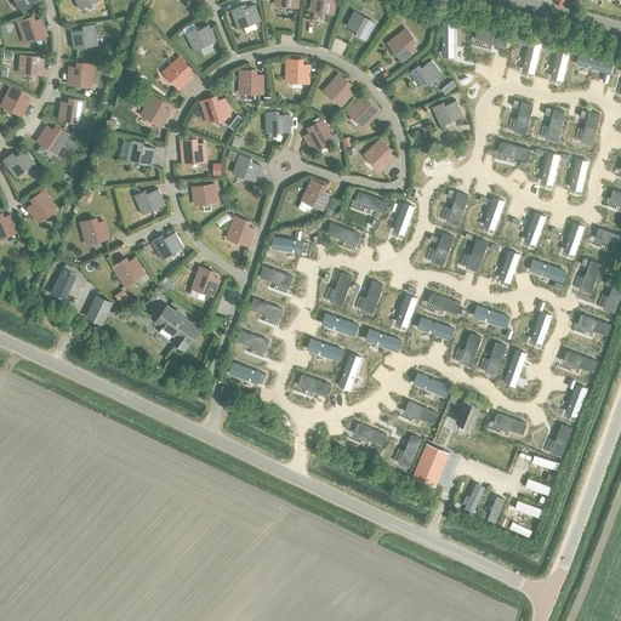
[(38,0),(13,0),(22,12),(39,0),(38,0)]
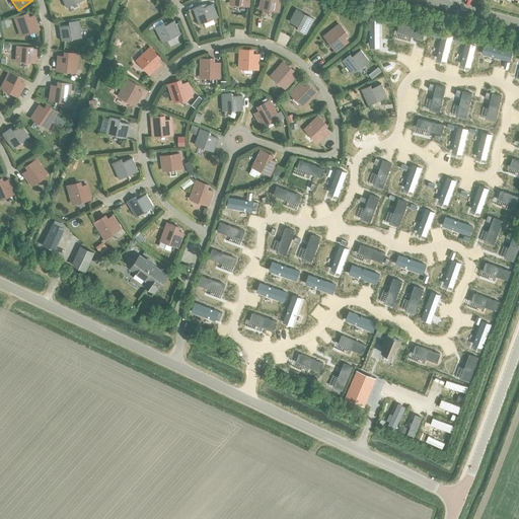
[(261,0),(260,8),(278,11),(280,0),(261,0)]
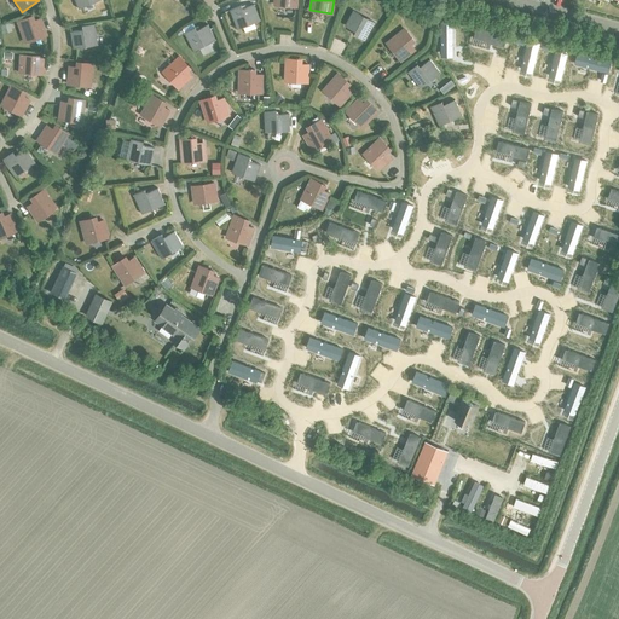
[(237,29),(260,21),(254,5),(242,10),(241,6),(230,10),(237,29)]
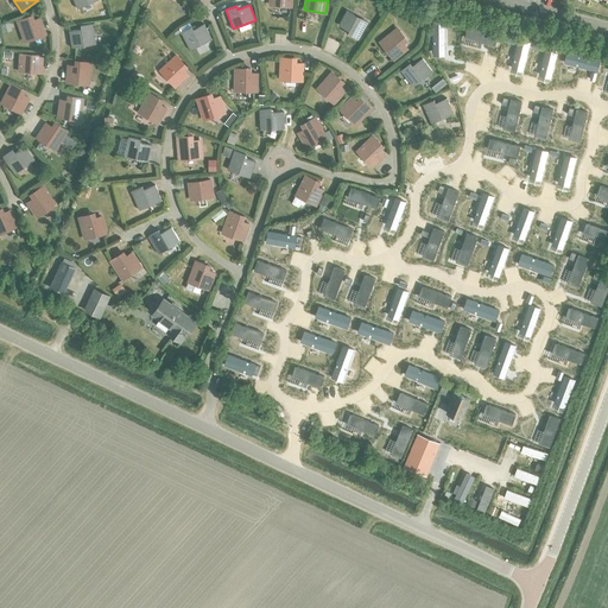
[(349,35),(358,39),(368,21),(347,11),(339,25),(350,31),(349,35)]
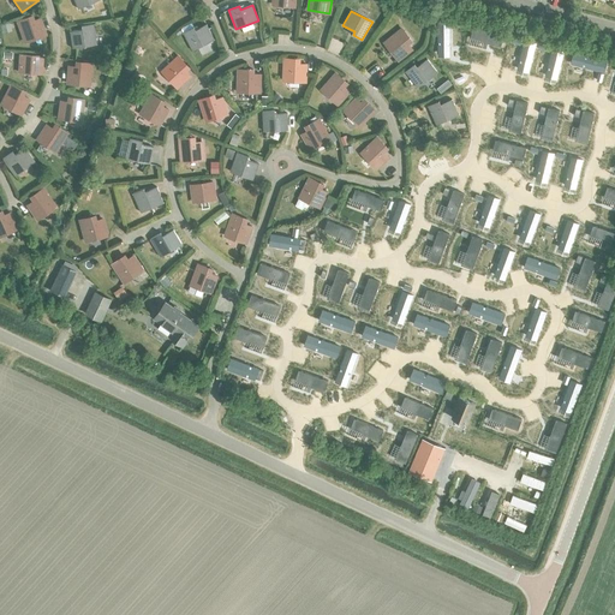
[(24,42),(45,35),(40,18),(27,23),(24,19),(17,22),(24,42)]
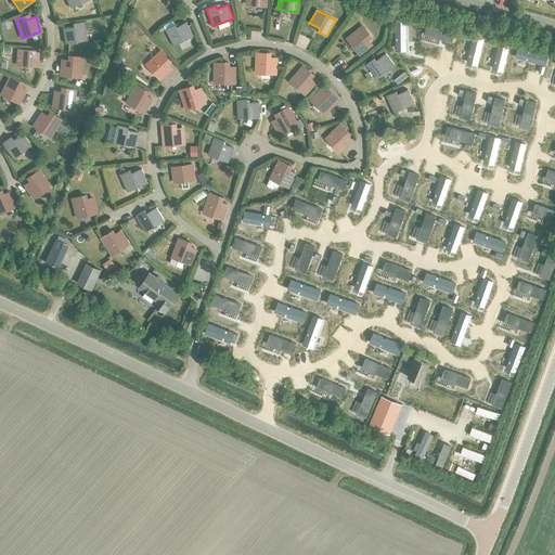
[(420,23),(400,17),(398,25),(404,27),(404,28),(408,29),(408,27),(418,29),(420,23)]
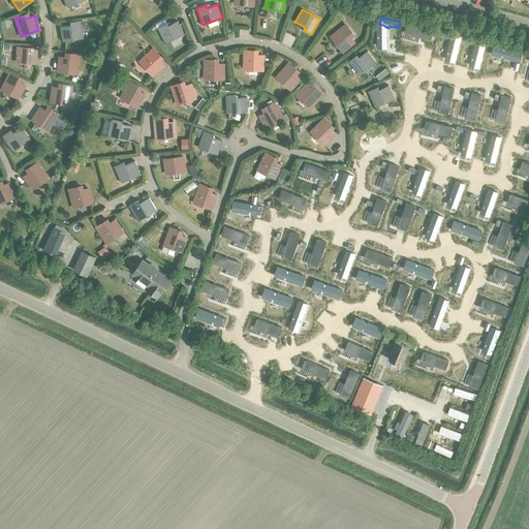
[(60,27),(62,41),(83,38),(80,21),(70,23),(71,25),(60,27)]
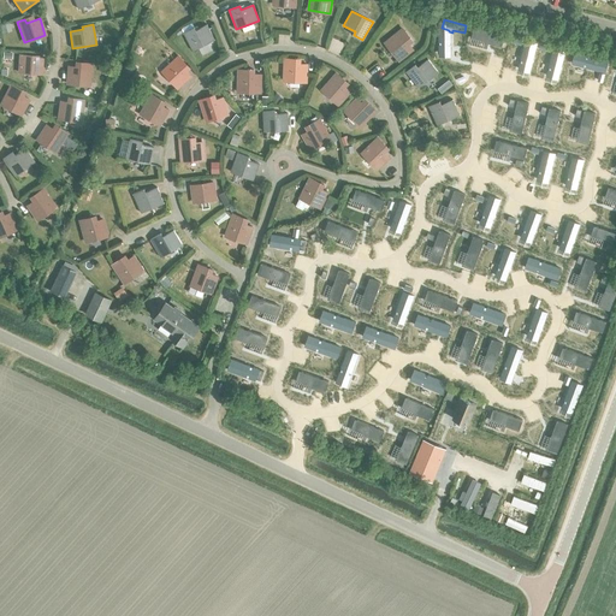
[(193,51),(214,40),(207,25),(195,31),(194,28),(184,33),(193,51)]
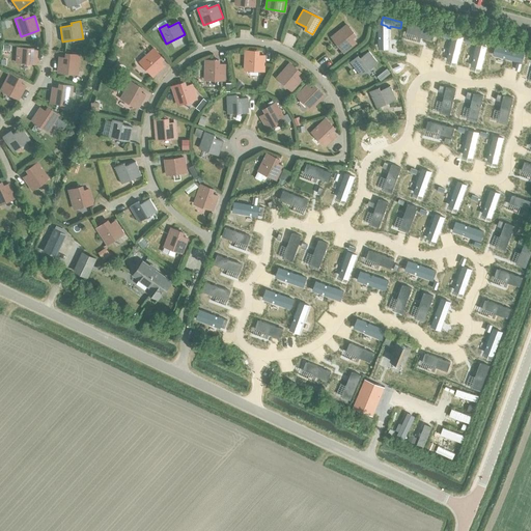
[(332,37),(344,52),(356,43),(350,35),(353,33),(346,25),(332,37)]
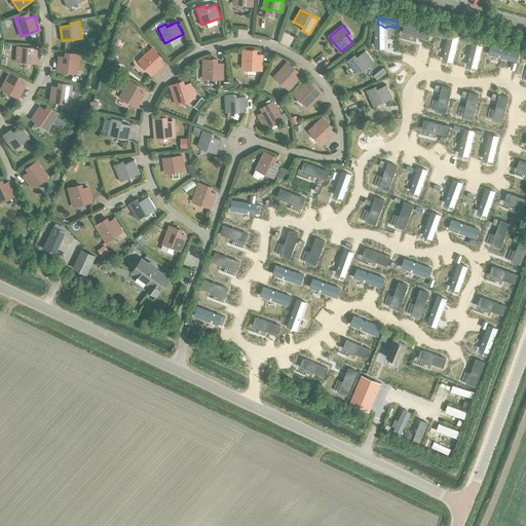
[(457,38),(437,33),(435,39),(447,43),(446,45),(454,47),(455,44),(457,38)]
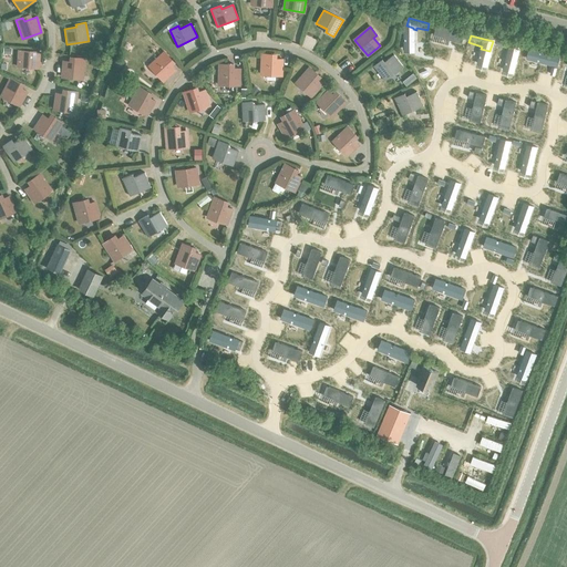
[(540,53),(517,47),(515,55),(529,60),(528,66),(536,69),(540,53)]
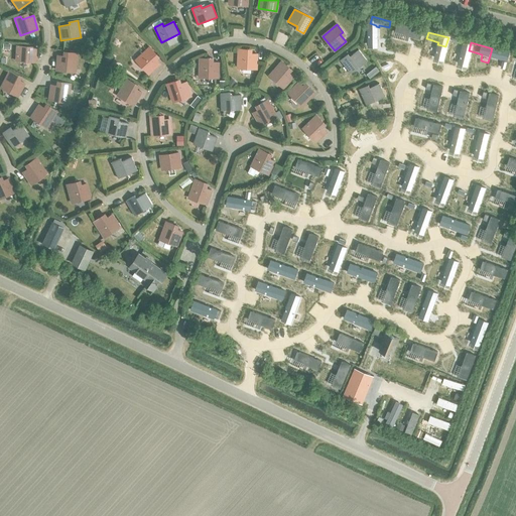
[(16,60),(34,61),(35,47),(17,46),(16,60)]
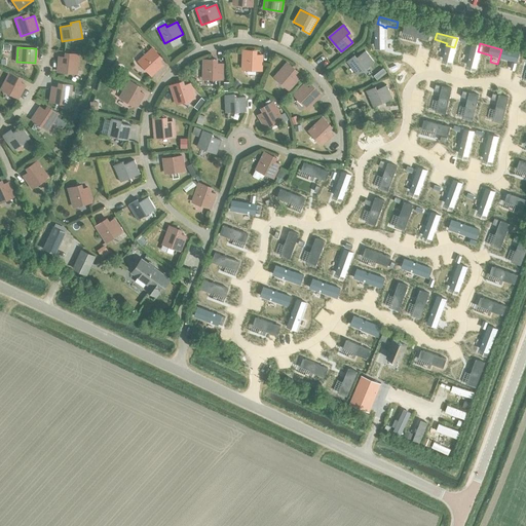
[(139,62),(152,75),(162,65),(156,59),(159,55),(152,48),(139,62)]
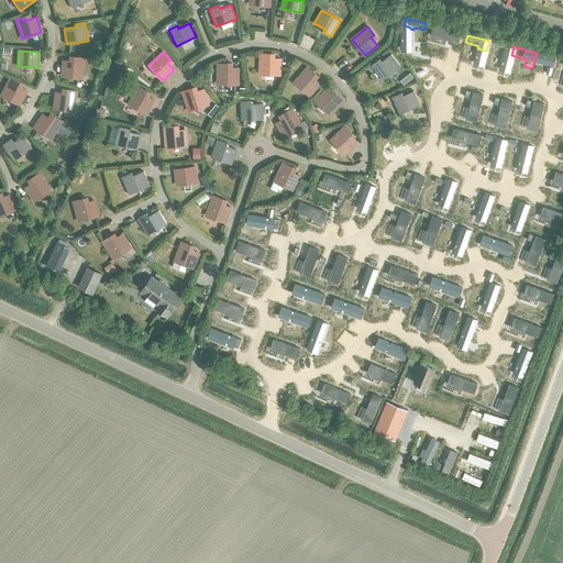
[(260,74),(279,75),(280,59),(267,58),(267,54),(261,54),(260,74)]
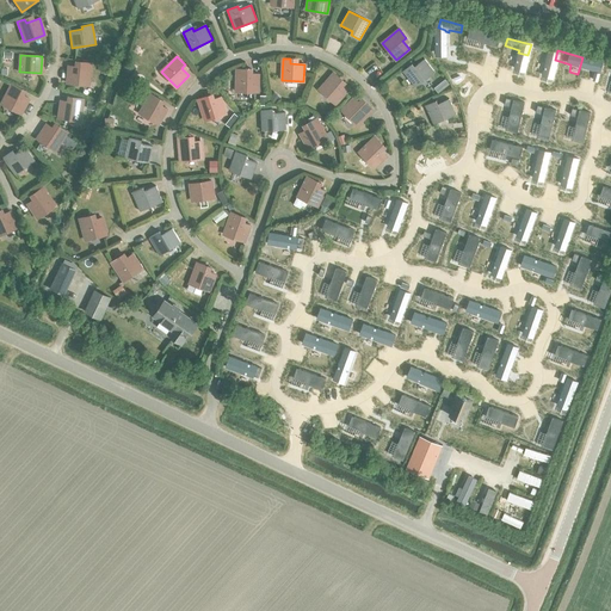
[(592,67),(610,73),(610,63),(594,59),(592,67)]
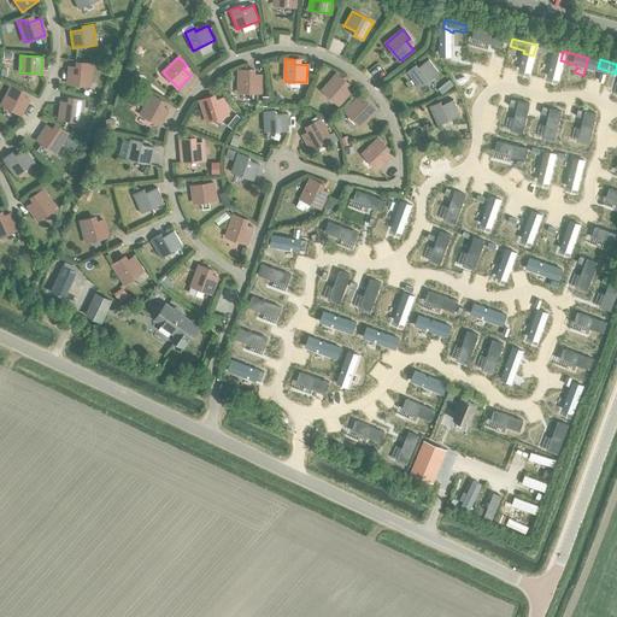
[(419,88),(439,74),(428,60),(418,68),(416,65),(407,71),(419,88)]
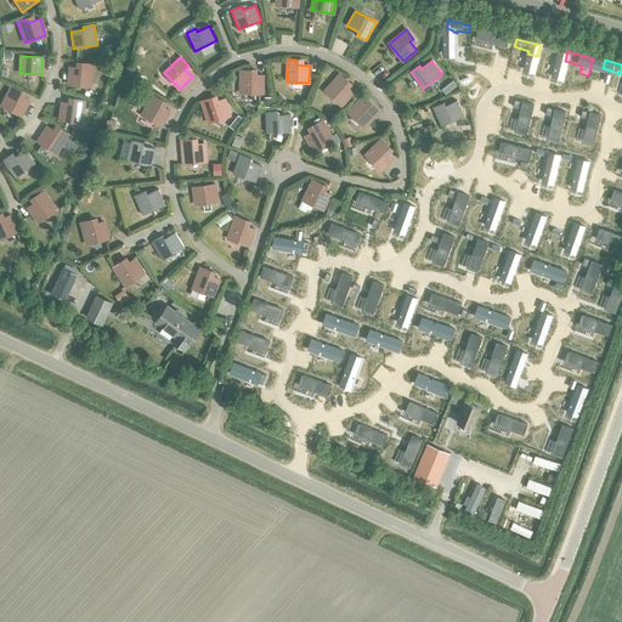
[(68,84),(90,86),(91,64),(84,63),(84,68),(69,67),(68,84)]
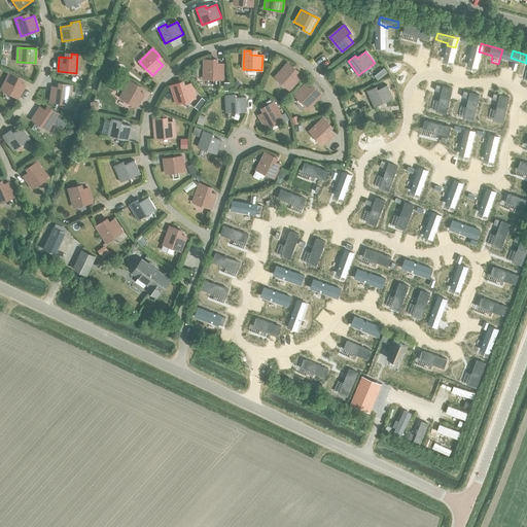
[(204,78),(222,79),(222,64),(210,64),(210,60),(204,60),(204,78)]
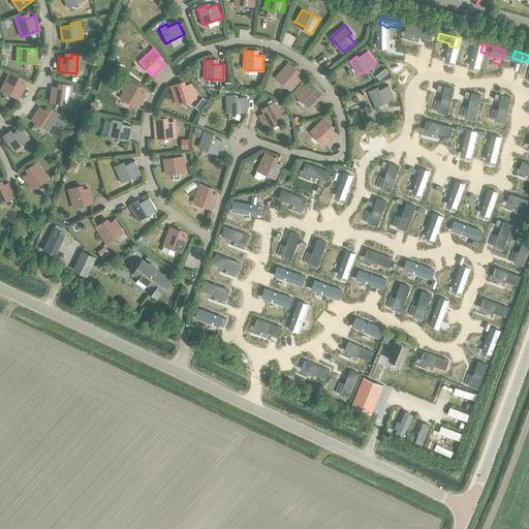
[(277,78),(290,90),(300,79),(290,70),(293,67),(289,63),(277,78)]
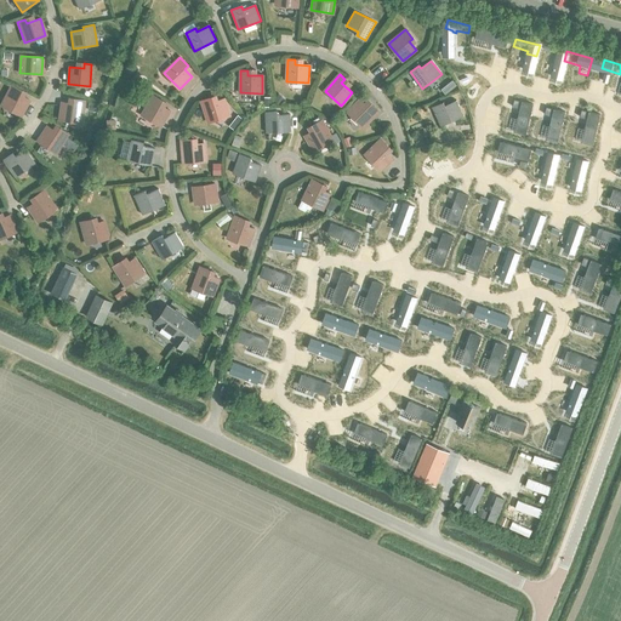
[(541,91),(562,98),(564,91),(543,84),(541,91)]
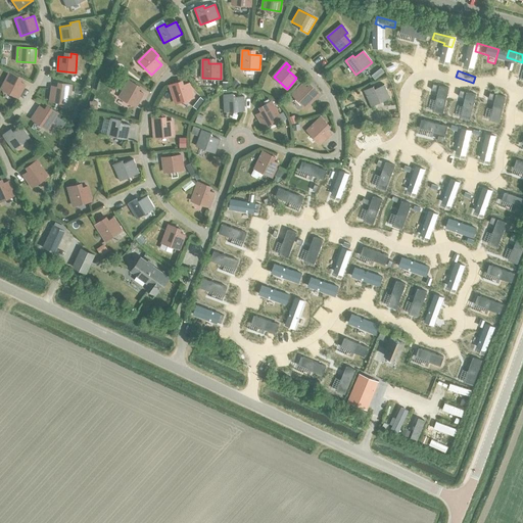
[(1,89),(17,97),(24,84),(13,79),(14,75),(9,73),(1,89)]
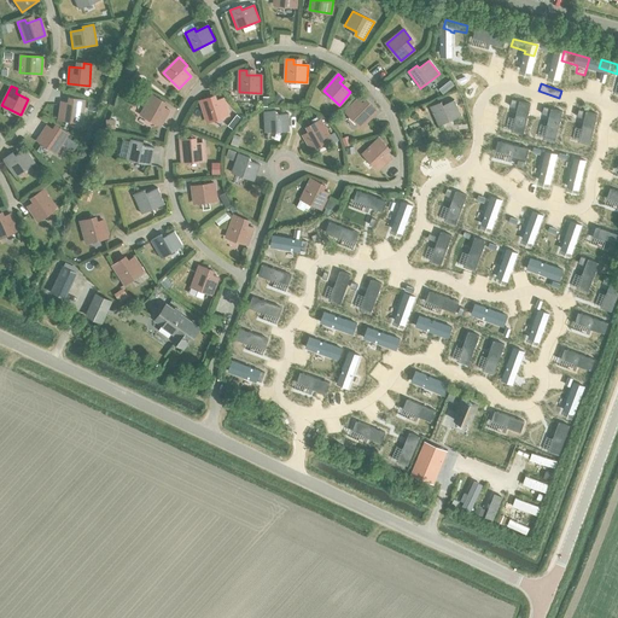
[(588,108),(590,99),(566,92),(563,105),(571,108),(573,103),(588,108)]
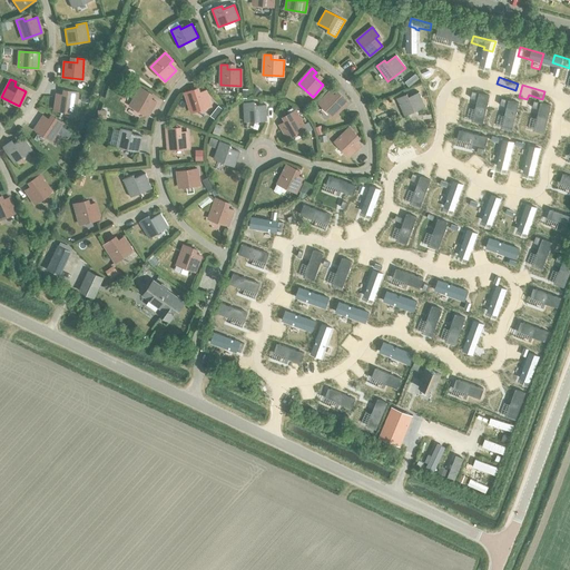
[(130,106),(148,116),(156,101),(144,95),(146,91),(140,88),(130,106)]
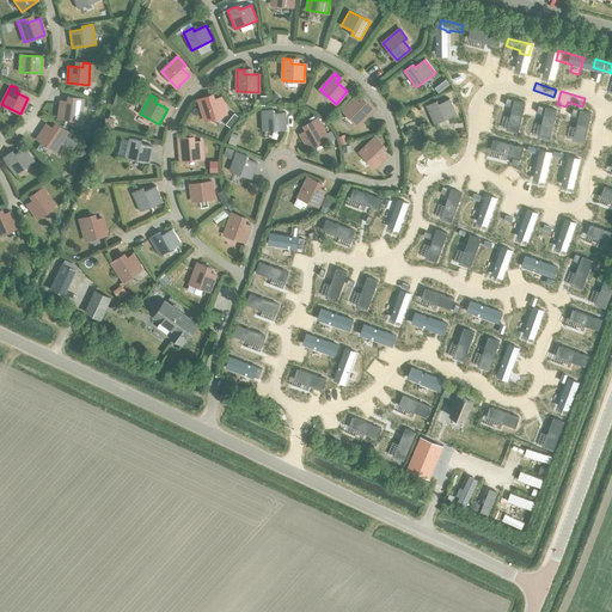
[(221,98),(207,102),(206,97),(199,99),(206,121),(226,114),(221,98)]
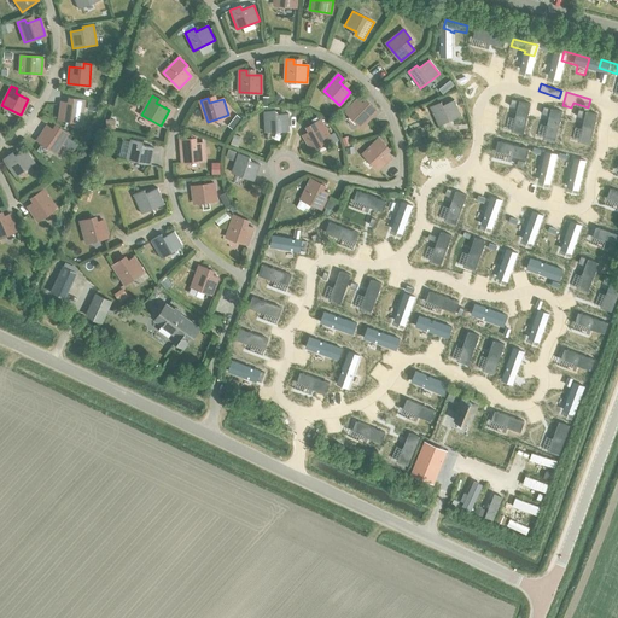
[(58,118),(80,122),(83,100),(76,99),(75,104),(60,101),(58,118)]
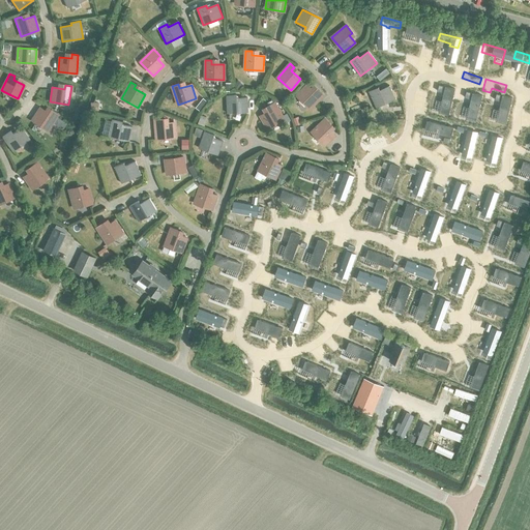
[(319,91),(316,93),(306,85),(296,95),(310,109),(323,95),(319,91)]
